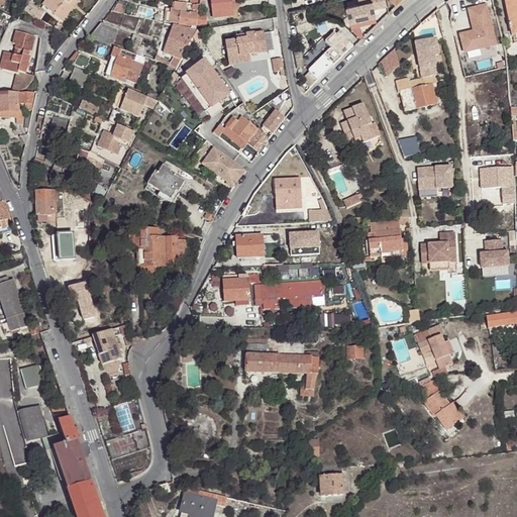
[(9,0),(0,0),(0,7),(4,10),(9,0)]
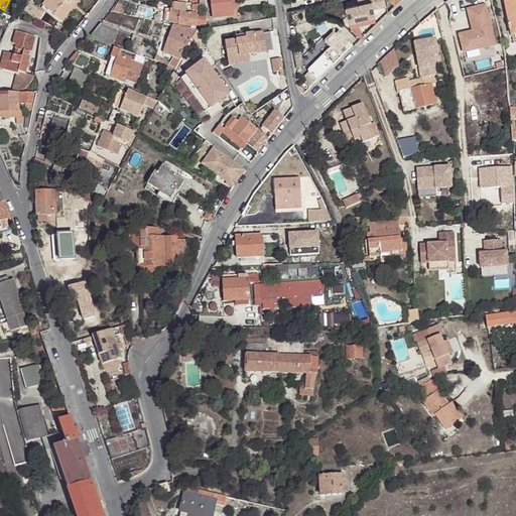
[(69,6),(74,0),(73,0),(46,0),(42,6),(63,22),(74,10),(69,6)]
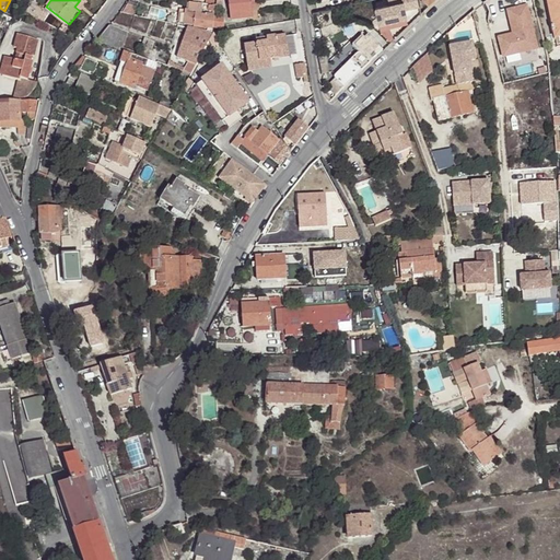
[(84,4),(80,0),(74,7),(80,11),(84,4)]
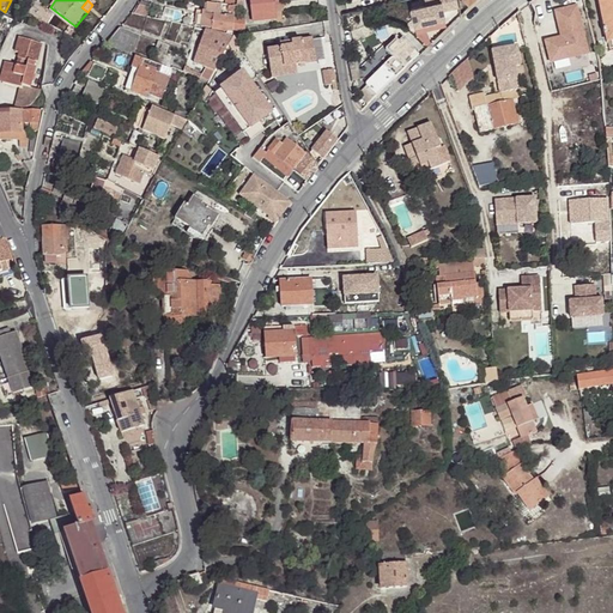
[(249,0),(253,22),(275,18),(272,0),(249,0)]
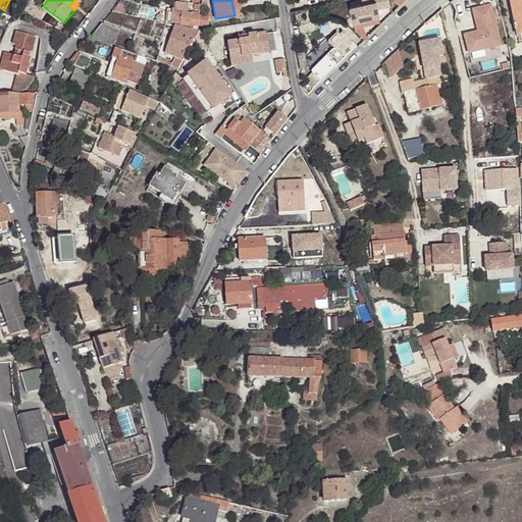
[(363,0),(364,4),(352,8),(356,23),(381,16),(379,9),(392,5),(390,0),(363,0)]
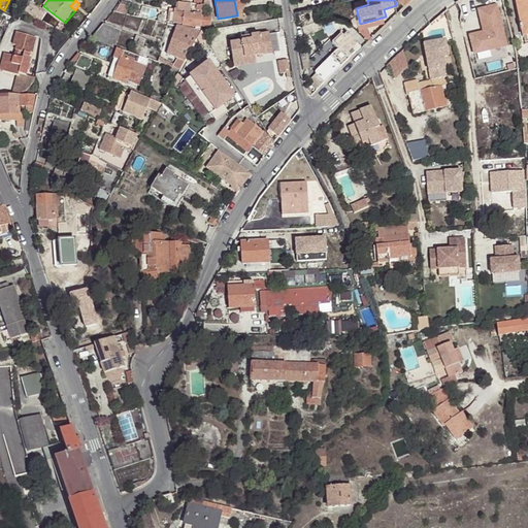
[(527,0),(515,0),(521,30),(527,28),(527,0)]
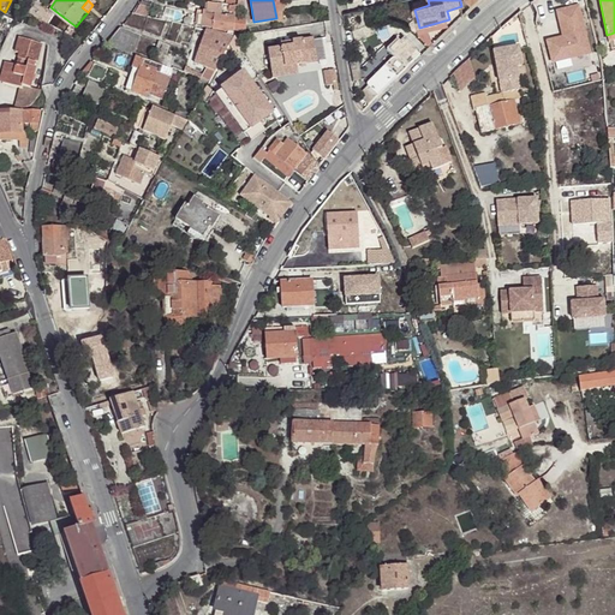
[(142,1),(135,15),(147,17),(150,4),(142,1)]
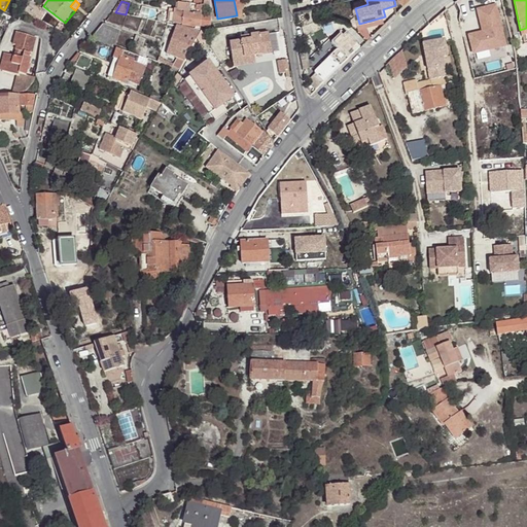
[(175,3),(175,10),(184,11),(184,4),(175,3)]
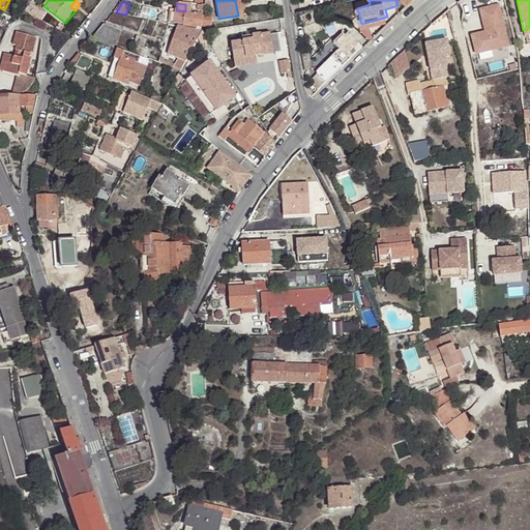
[(500,4),(480,8),(487,31),(472,35),(476,54),(510,46),(500,4)]
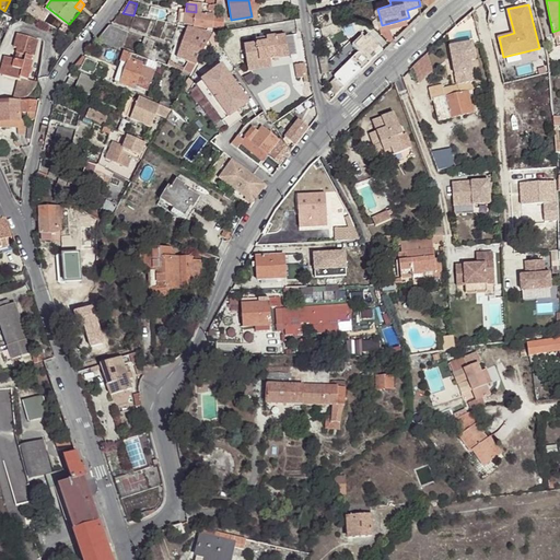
[(185,25),(207,28),(209,16),(195,15),(196,12),(186,11),(185,25)]
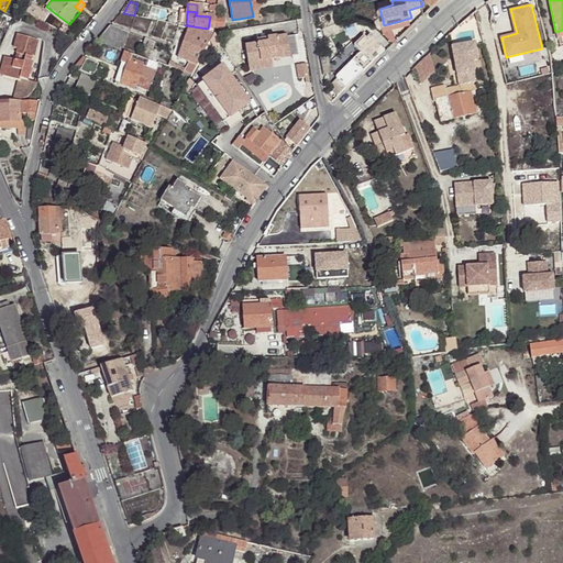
[(214,18),(213,30),(224,31),(225,19),(214,18)]
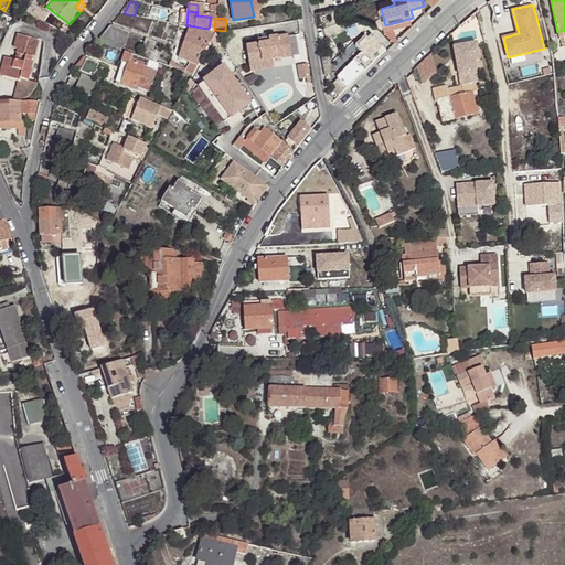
[(107,30),(96,42),(117,50),(124,31),(109,27),(107,30)]
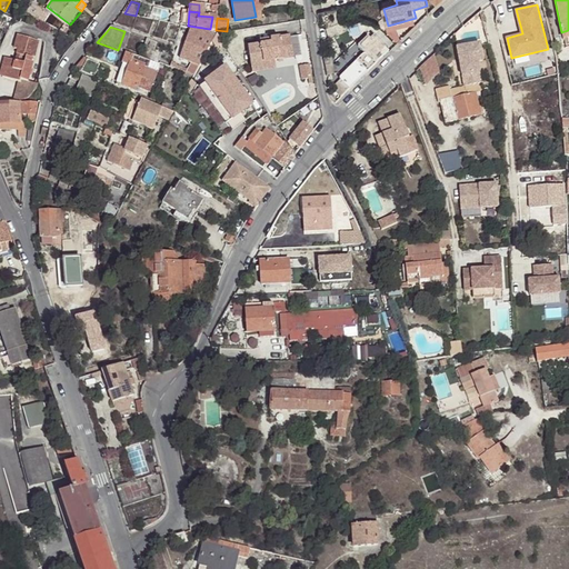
[(183,47),(205,55),(216,35),(210,33),(190,29),(183,47)]
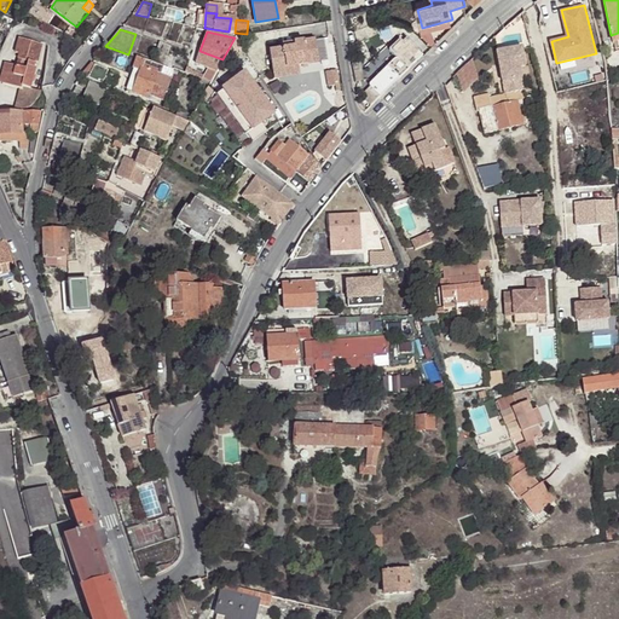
[(399,41),(395,32),(386,35),(391,45),(399,41)]
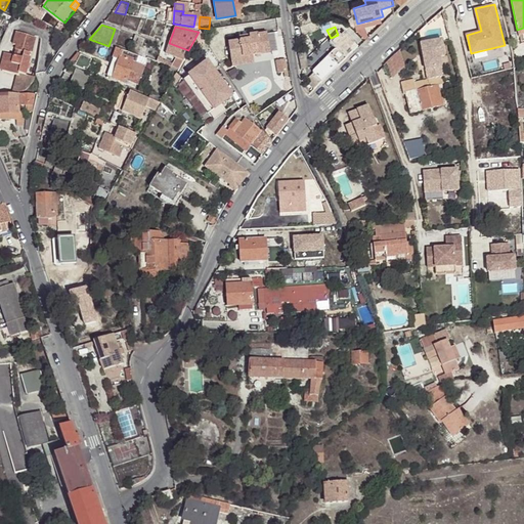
[(7,54),(2,71),(17,75),(18,73),(25,75),(30,57),(28,56),(30,52),(32,52),(36,38),(17,33),(15,33),(12,45),(15,46),(18,46),(15,56),(12,56),(7,54)]
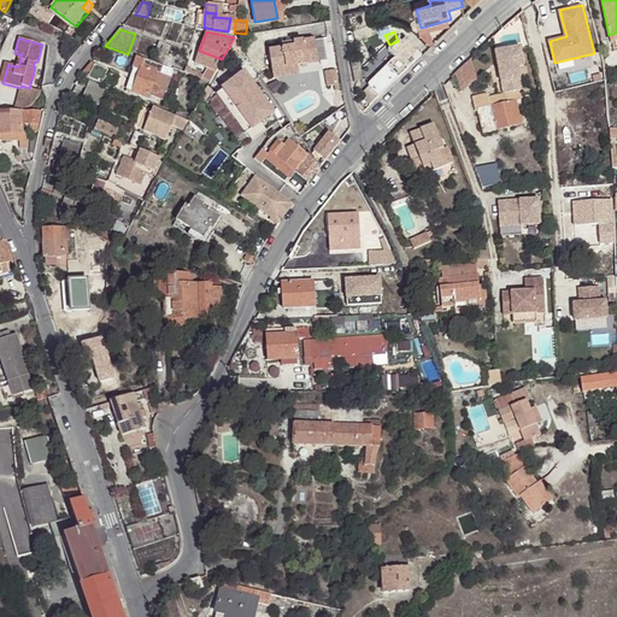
[(360,95),(371,106),(380,97),(406,69),(412,64),(422,56),(423,54),(406,39),(400,45),(398,42),(389,51),(395,57),(368,84),(370,87),(360,95)]
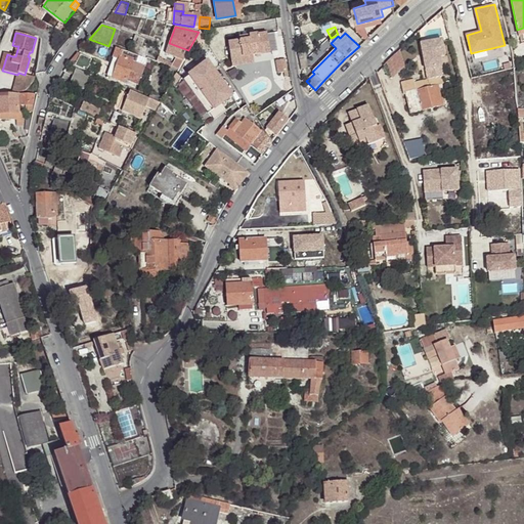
[(231,60),(249,57),(270,53),(267,34),(239,39),(241,42),(228,44),(231,60)]
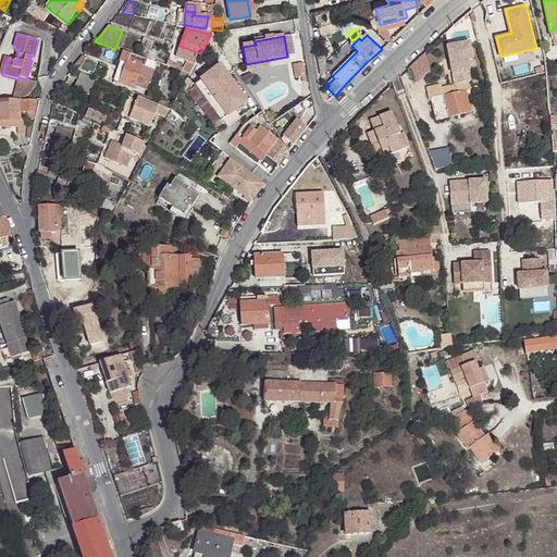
[(468,41),(446,46),(453,84),(454,83),(456,91),(463,89),(462,81),(470,79),(466,59),(471,58),(468,41)]
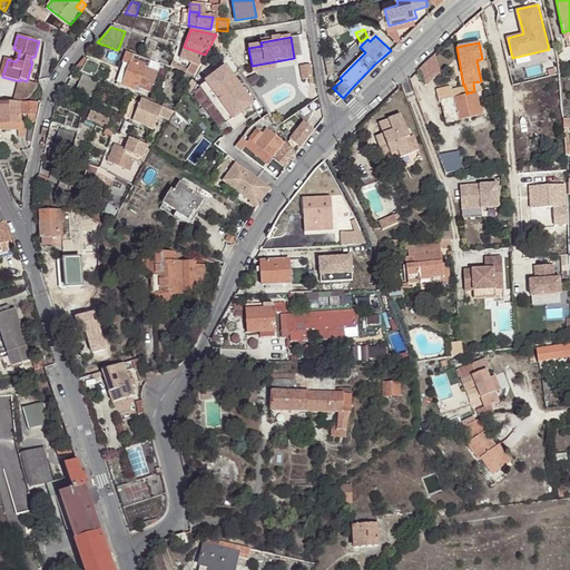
[(193,61),(199,64),(205,55),(184,47),(180,58),(193,61)]
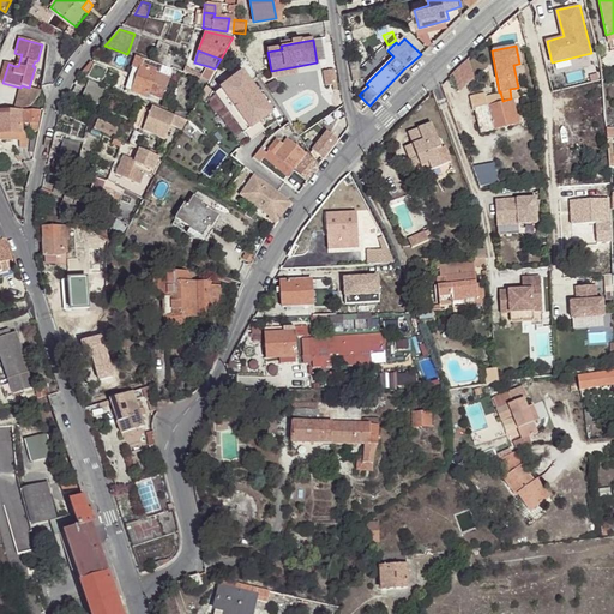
[(157,65),(136,58),(134,62),(142,65),(156,71),(157,65)]
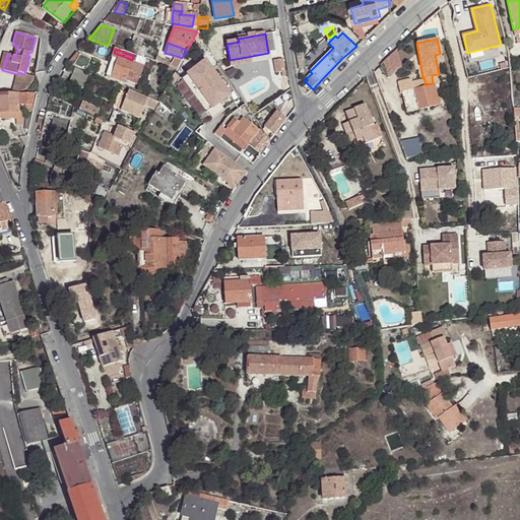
[(295,50),(298,64),(305,63),(303,49),(295,50)]
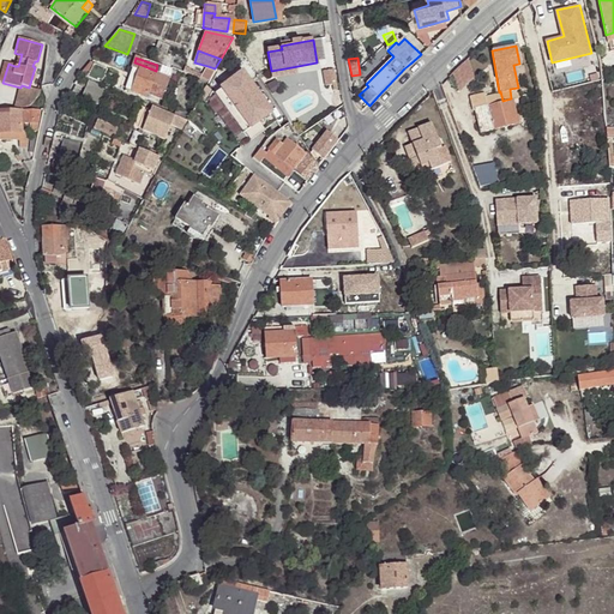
[(142,65),(134,62),(125,90),(132,92),(142,65)]
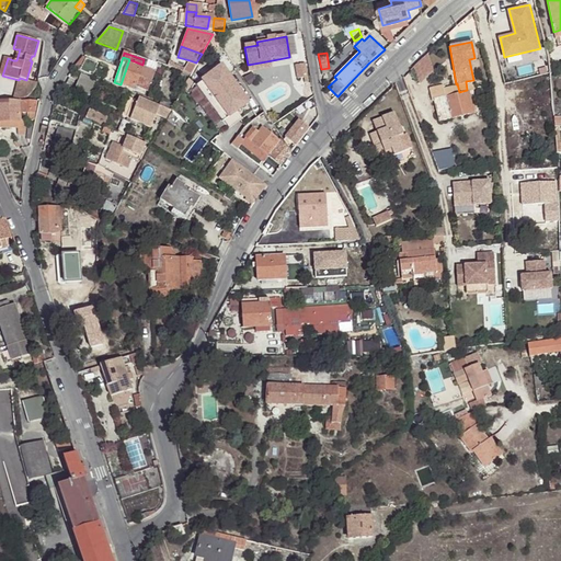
[(427,57),(410,66),(418,82),(435,73),(427,57)]
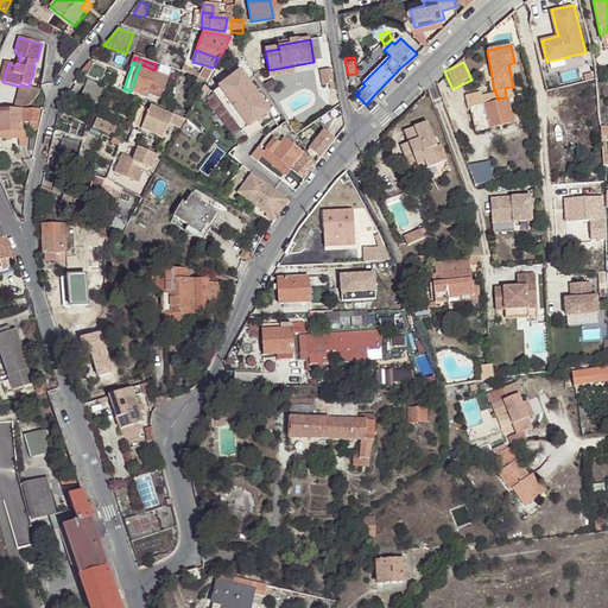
[(90,63),(80,75),(86,77),(92,63),(90,63)]
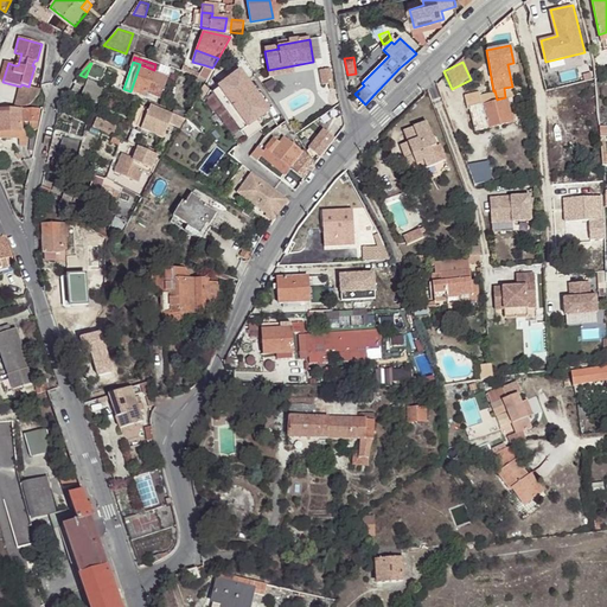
[(91,63),(85,77),(100,83),(106,69),(91,63)]
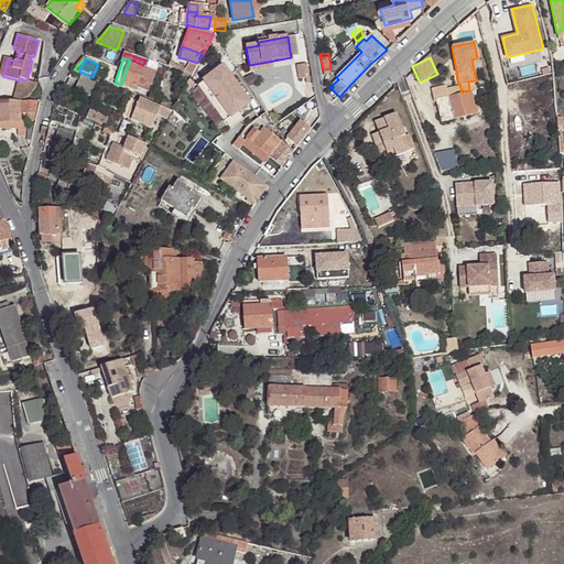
[(130,60),(121,85),(134,89),(143,65),(130,60)]
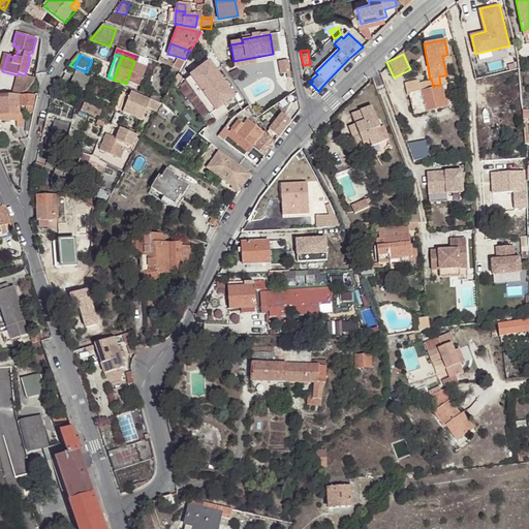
[(139,88),(149,61),(135,56),(134,61),(126,84),(139,88)]
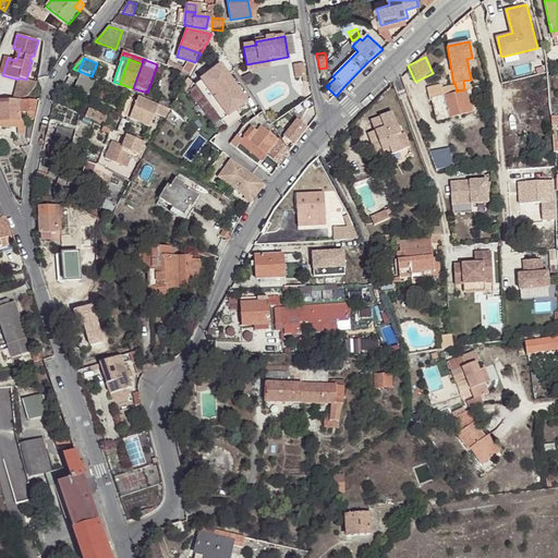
[(192,71),(195,62),(189,60),(185,67),(170,61),(168,68),(181,72),(182,73),(189,75),(192,71)]
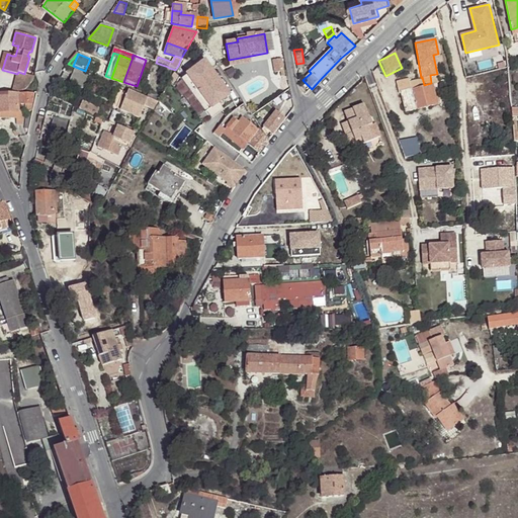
[(248,63),(246,57),(229,60),(230,67),(248,63)]
